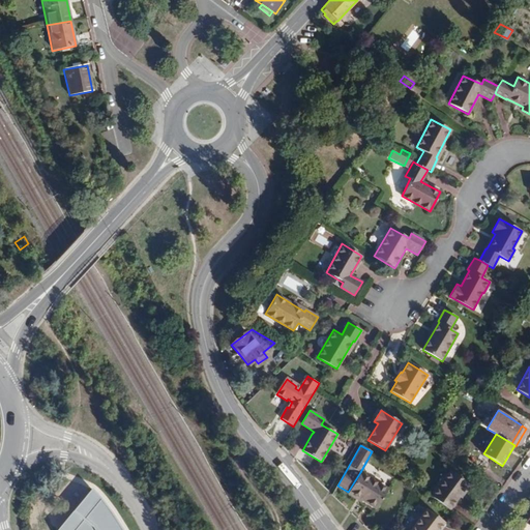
[(450,471),(432,497),(449,510),(469,484),(450,471)]
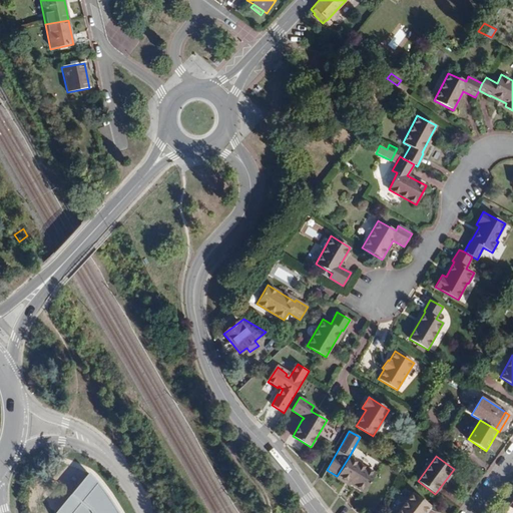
[(349,457),(337,476),(347,482),(364,493),(376,474),(349,457)]
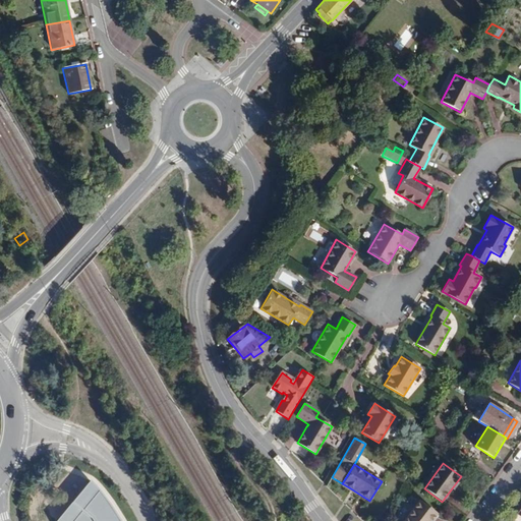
[(90,481),(57,520),(119,520),(114,511),(100,491),(90,481)]
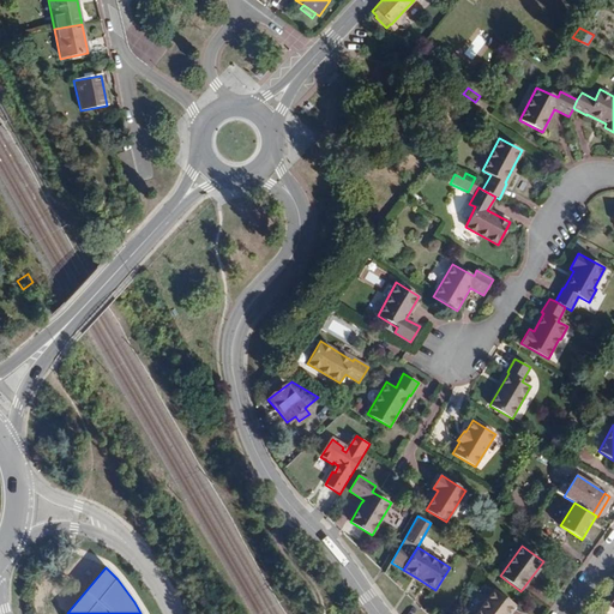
[(494,589),(476,613),(507,613),(515,605),(494,589)]
